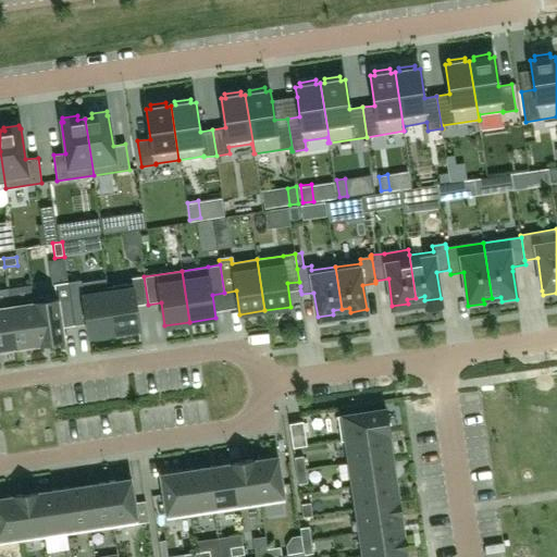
[(148,305),(144,276),(132,279),(133,283),(107,287),(114,333),(139,330),(136,306),(148,305)]
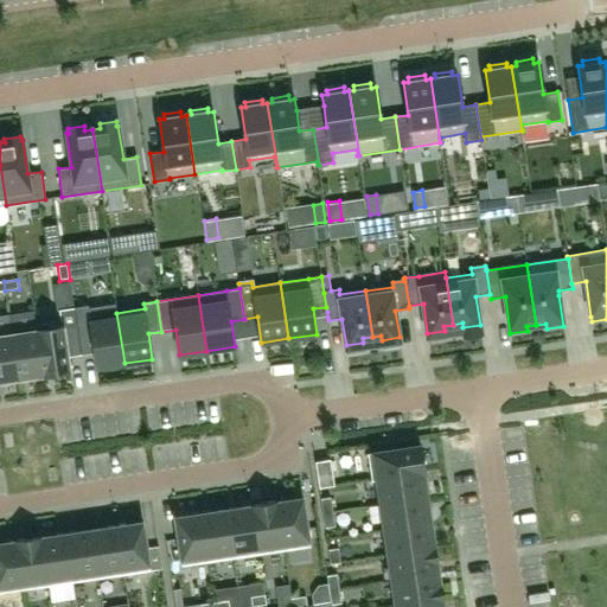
[(97,368),(125,363),(116,313),(90,317),(88,306),(74,308),(80,344),(93,342),(97,368)]
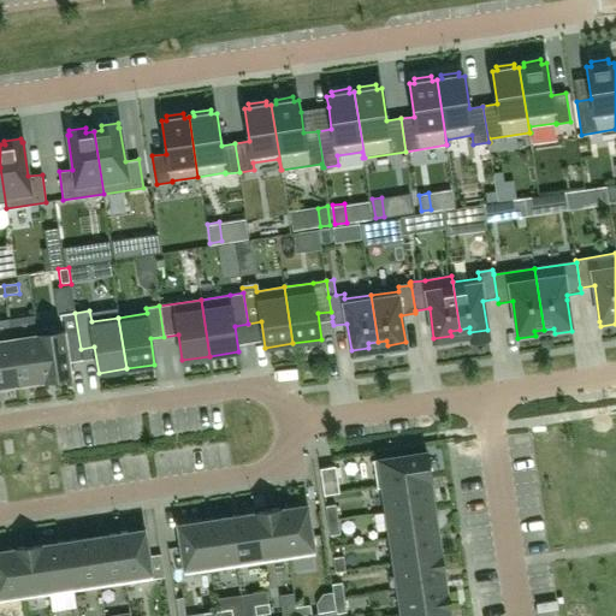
[(61,326),(36,331),(45,381),(71,377),(69,362),(82,360),(81,349),(75,313),(60,315),(61,326)]
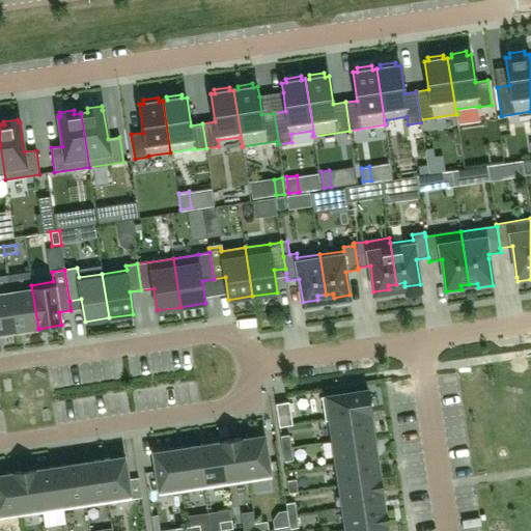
[(31,285),(9,288),(16,332),(38,329),(31,285)]
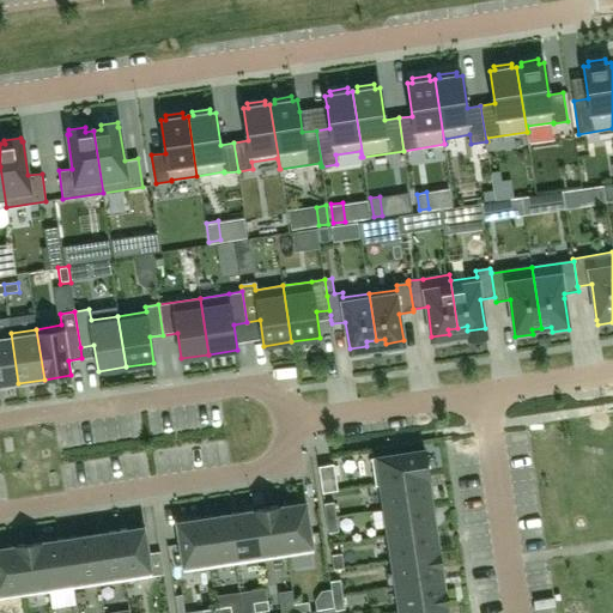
[(0,334),(0,386),(18,383),(11,333),(0,334)]
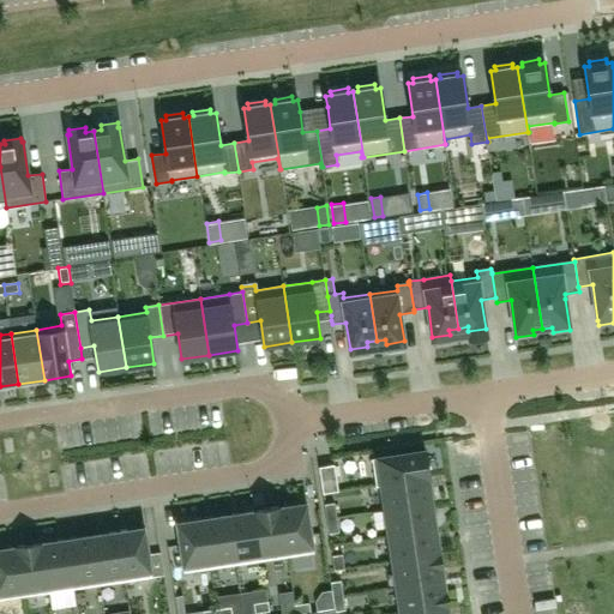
[(431,479),(426,451),(372,459),(377,487),(383,486),(427,479),(431,479)]
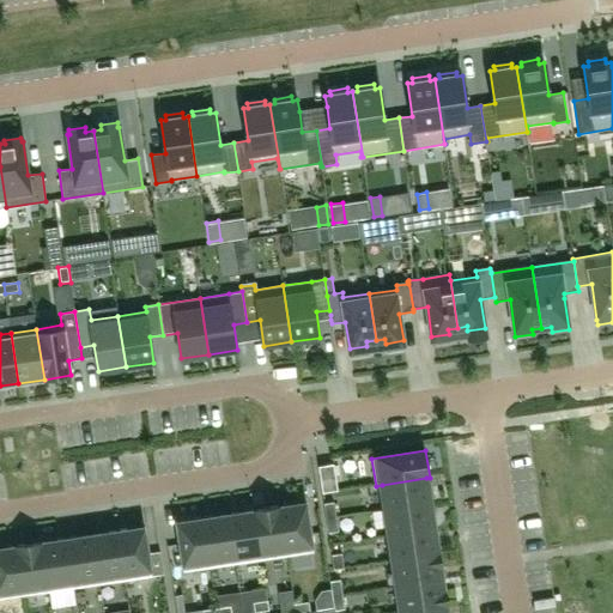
[(334,465),(319,467),(322,493),(338,491),(334,465)]
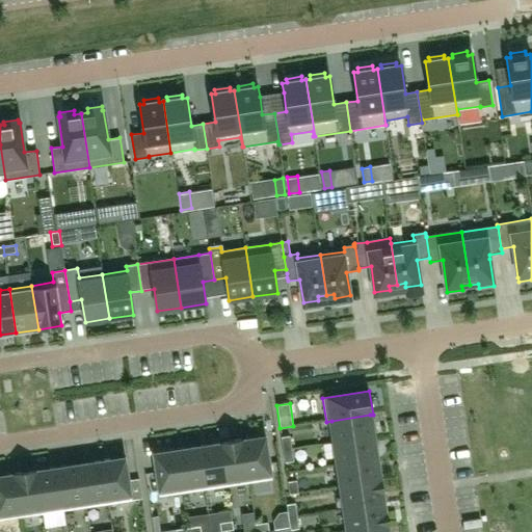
[(331,421),(335,443),(373,437),(370,415),(331,421)]
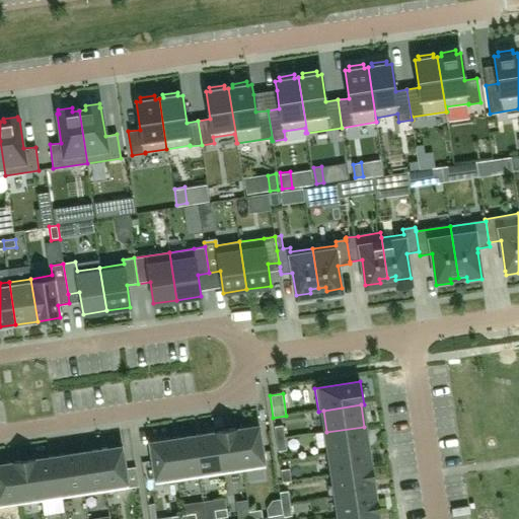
[(236,430),(242,471),(266,467),(260,426),(236,430)]
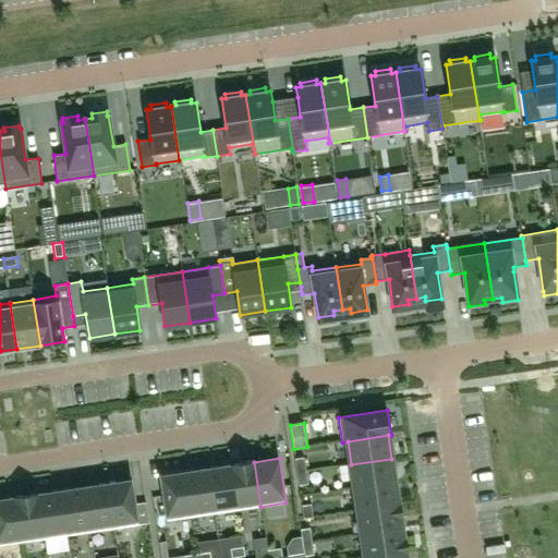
[(295,459),(296,472),(306,471),(304,458),(295,459)]
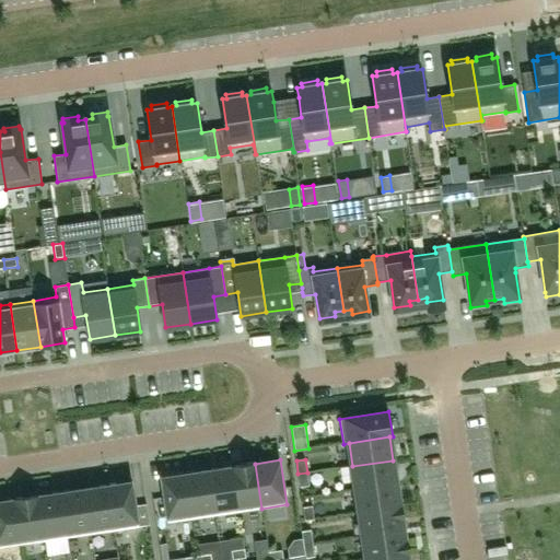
[(356,490),(397,483),(393,461),(352,466),(356,490)]
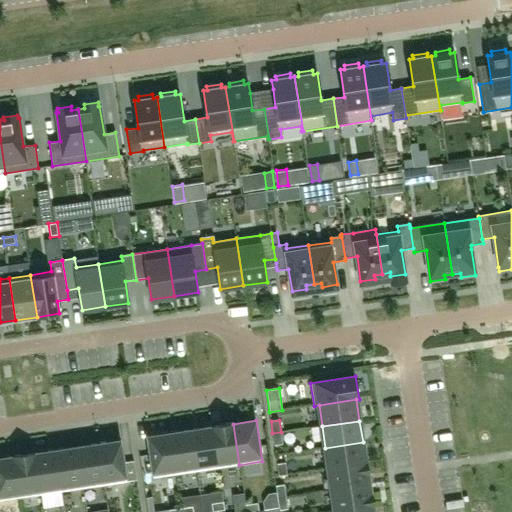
[(233,424),(212,427),(218,468),(239,465),(233,424)]
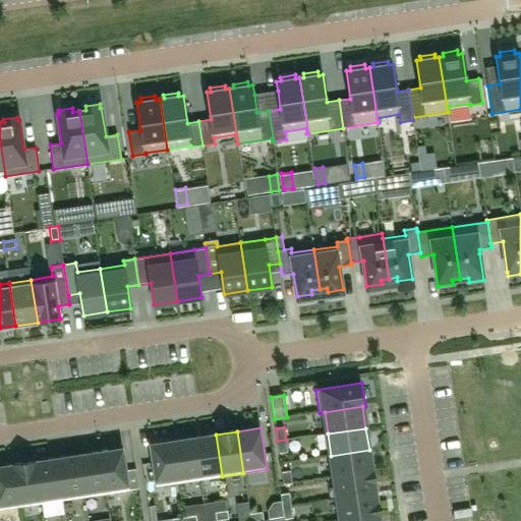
[(194,438),(200,479),(222,476),(216,435),(194,438)]
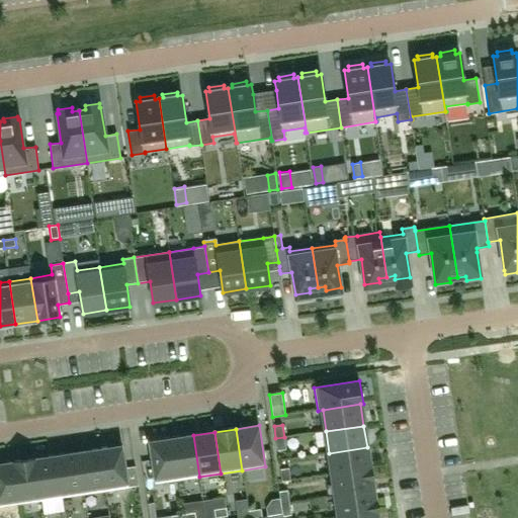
[(193,435),(171,438),(178,480),(199,477),(193,435)]
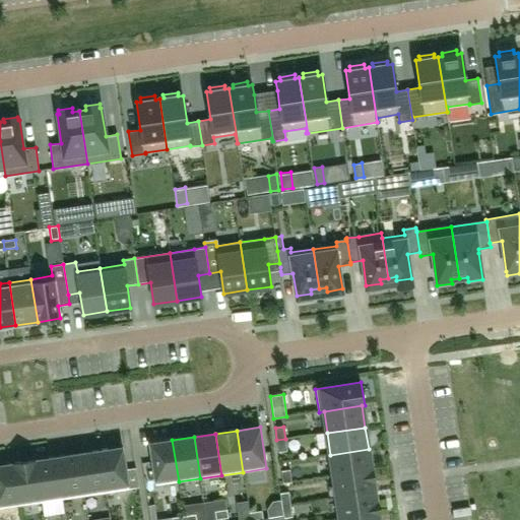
[(285,439),(276,440),(278,452),(287,451),(285,439)]
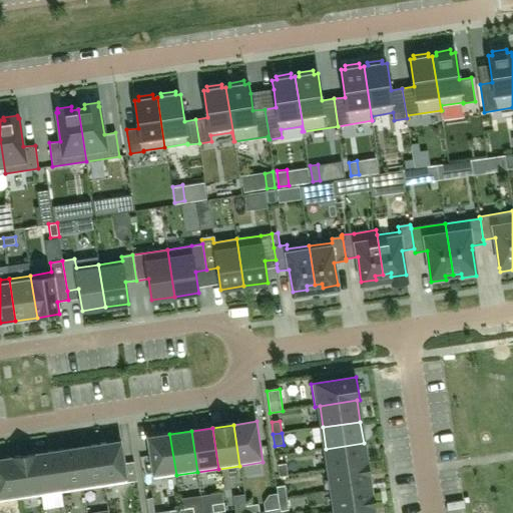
[(153,479),(176,475),(169,434),(147,438),(153,479)]
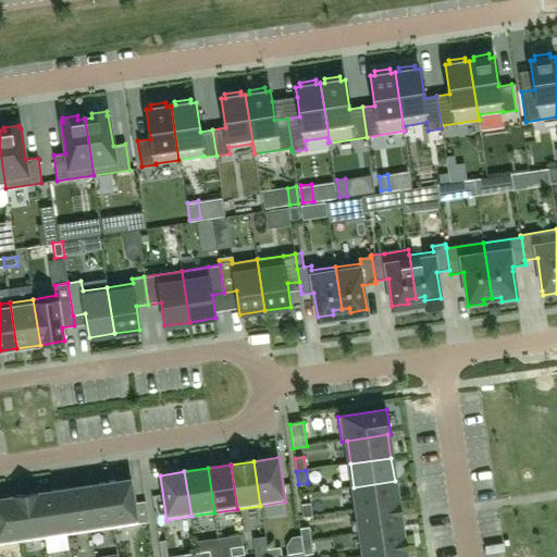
[(107,483),(114,528),(138,524),(132,480),(107,483)]
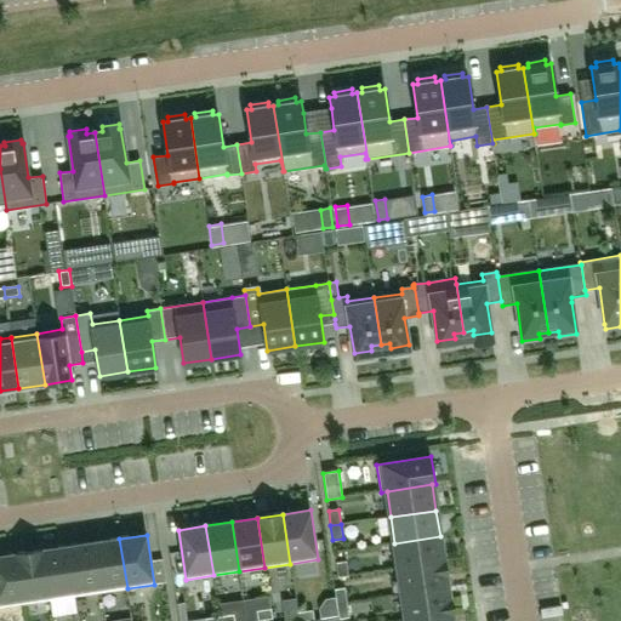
[(394,543),(398,569),(445,562),(445,560),(444,560),(440,536),(394,543)]
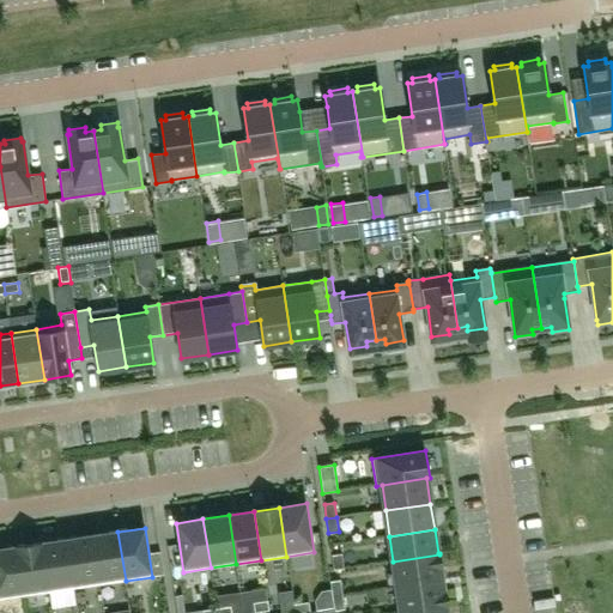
[(126,581),(117,532),(92,535),(99,584),(126,581)]
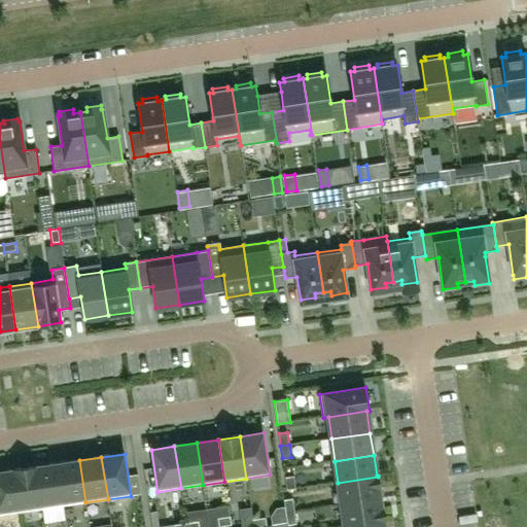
[(85,502),(79,460),(58,463),(64,505),(85,502)]
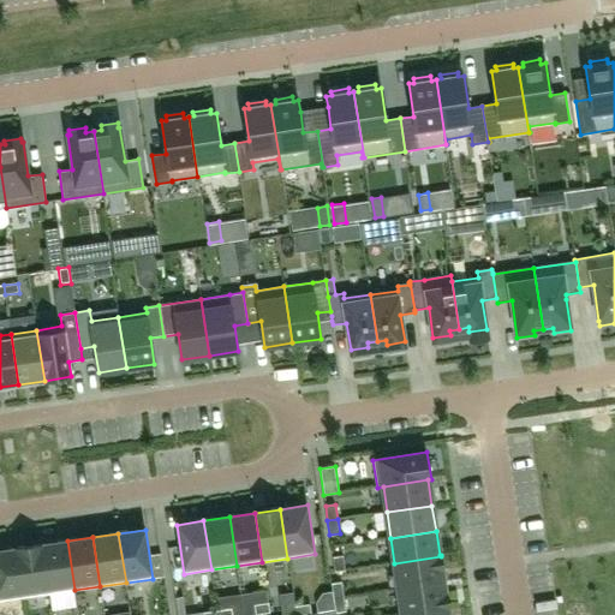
[(75,590),(67,541),(41,545),(48,595),(75,590)]
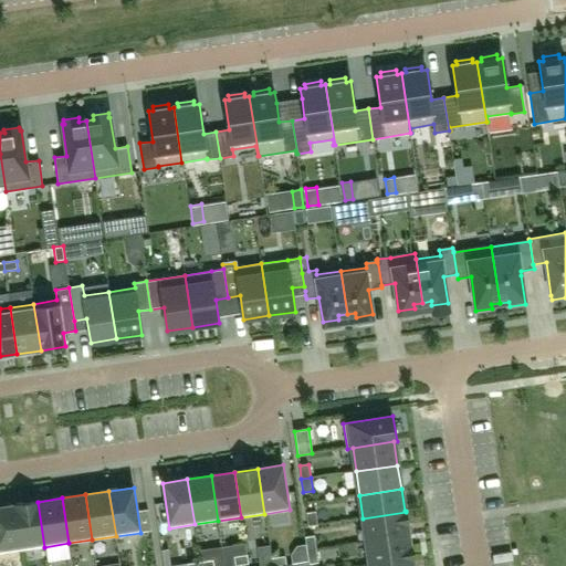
[(44,547),(38,502),(14,505),(21,551),(44,547)]
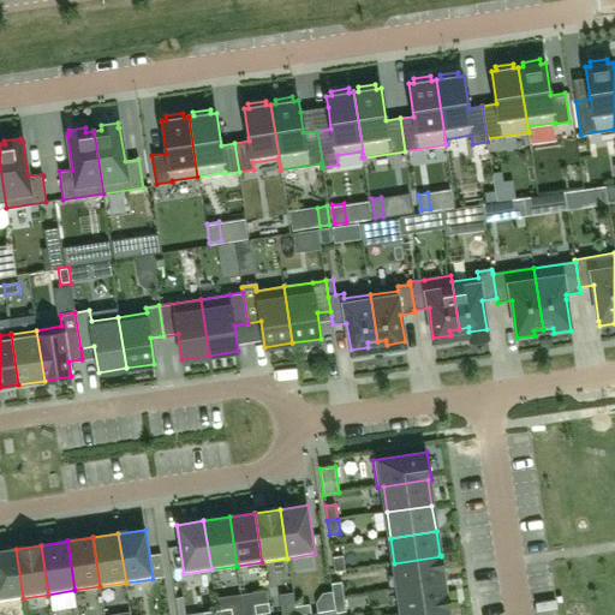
[(0,601),(23,598),(16,549),(0,550),(0,601)]
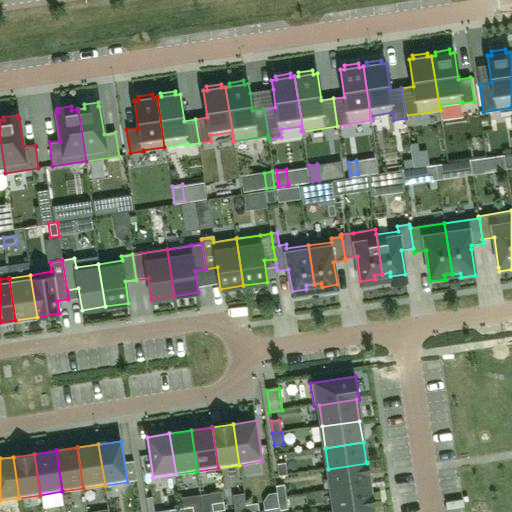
[(285,463),(277,464),(279,476),(287,475),(285,463)]
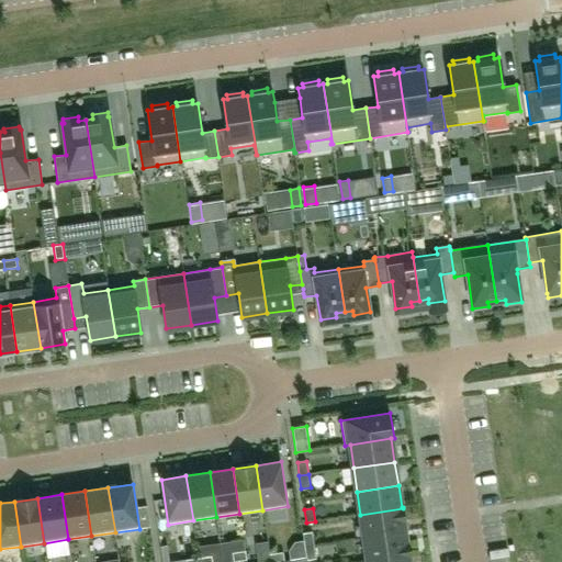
[(363,538),(405,531),(403,520),(405,520),(403,508),(360,515),(363,538)]
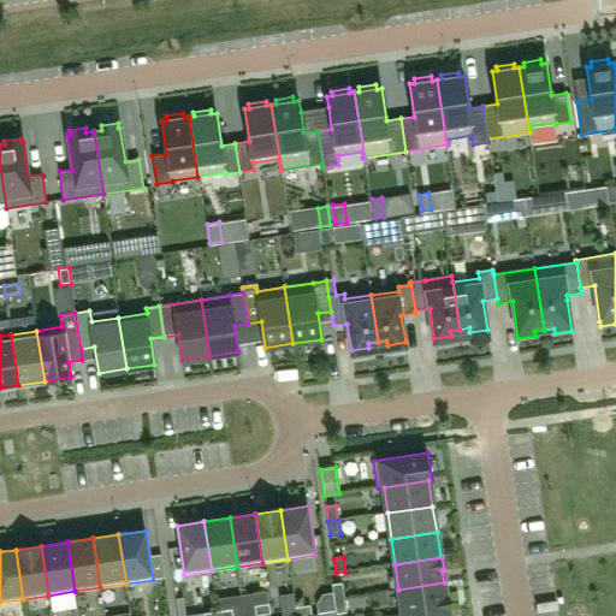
[(398,590),(403,615),(449,608),(448,594),(445,594),(444,582),(398,590)]
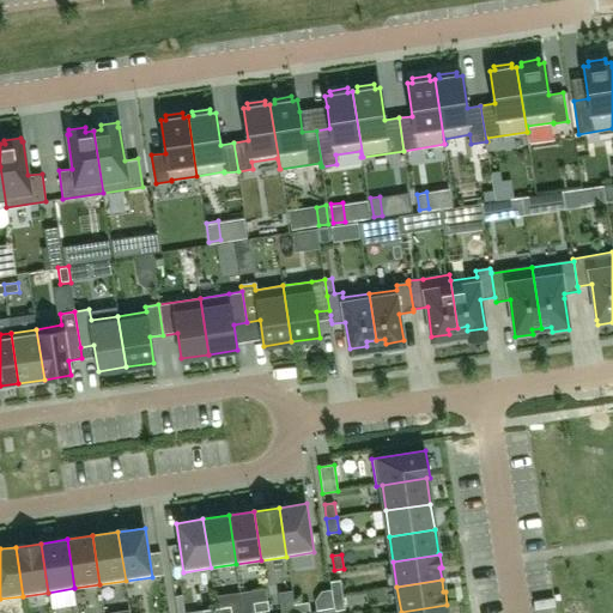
[(333,596),(343,595),(340,581),(331,582),(333,596)]
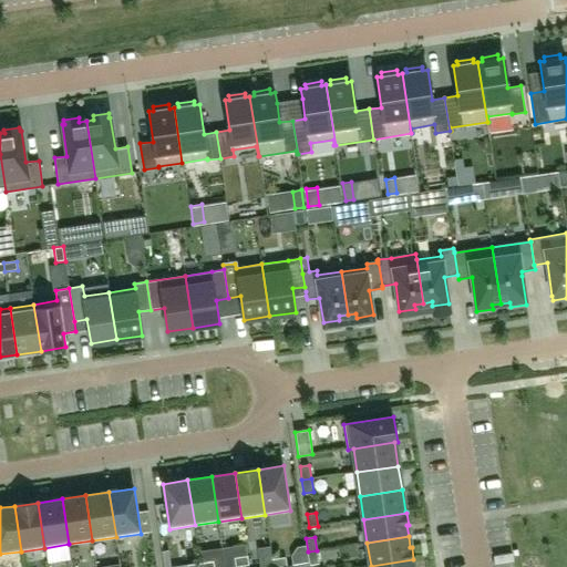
[(310,565),(319,564),(317,550),(308,552),(310,565)]
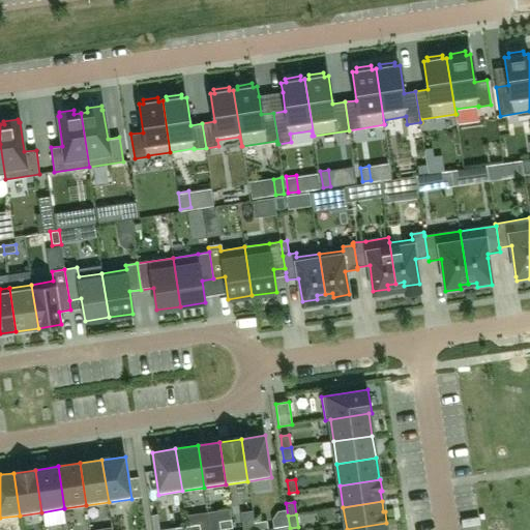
[(218,522),(221,529),(233,528),(231,520),(218,522)]
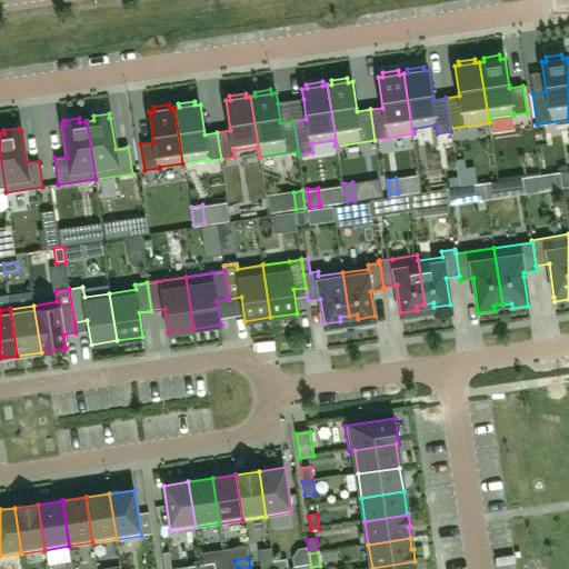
[(273,561),(273,568),(279,568),(288,568),(287,559),(273,561)]
